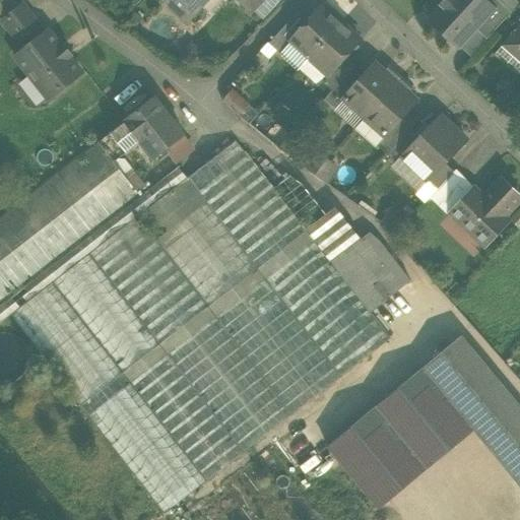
[(164,0),(186,21),(205,0),(236,0),(250,12),(261,0),(164,0)]
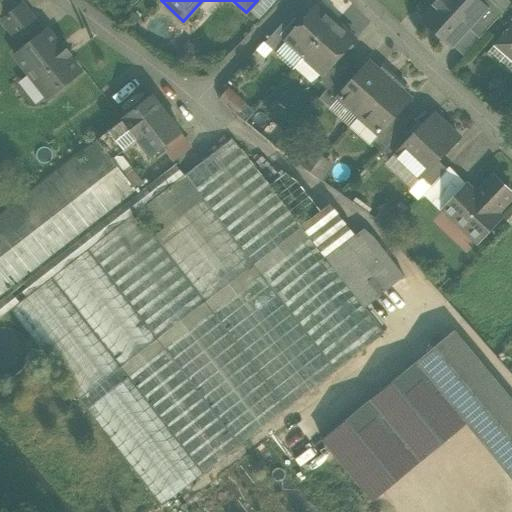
[(438,0),(435,4),(434,4),(434,5),(435,6),(423,19),(434,29),(434,30),(435,31),(436,30),(439,33),(439,34),(440,35),(452,45),(468,28),(485,9),(480,3),(476,0),(438,0)]
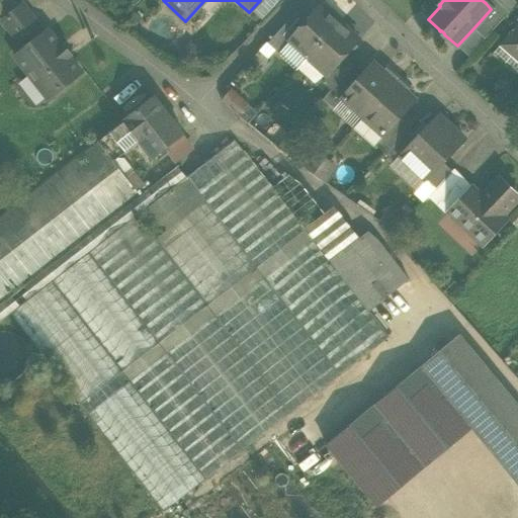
[(510,12),(496,0),(488,0),(486,3),(491,9),(473,28),(485,39),(510,12)]
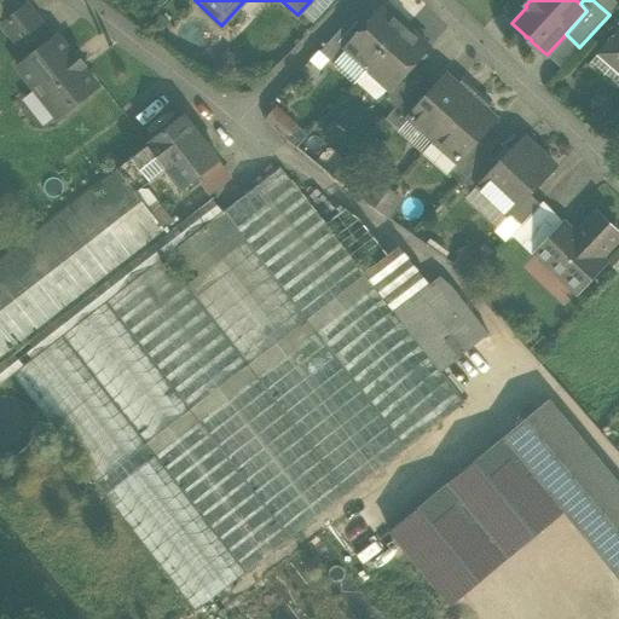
[(55,38),(28,4),(1,24),(28,59),(55,38)]
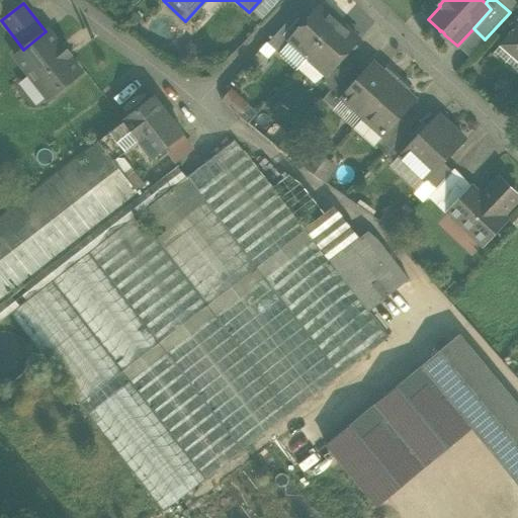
[(307,20),(289,40),(290,41),(283,48),(279,54),(297,70),(309,58),(340,23),(321,5),(307,20)]
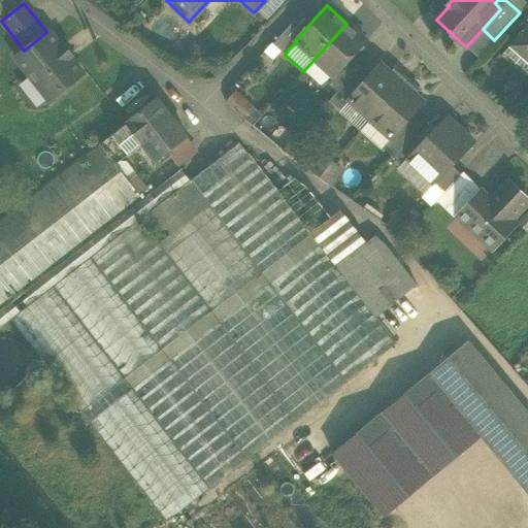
[(302,11),(277,39),(289,48),(296,42),(295,41),(312,21),(302,11)]
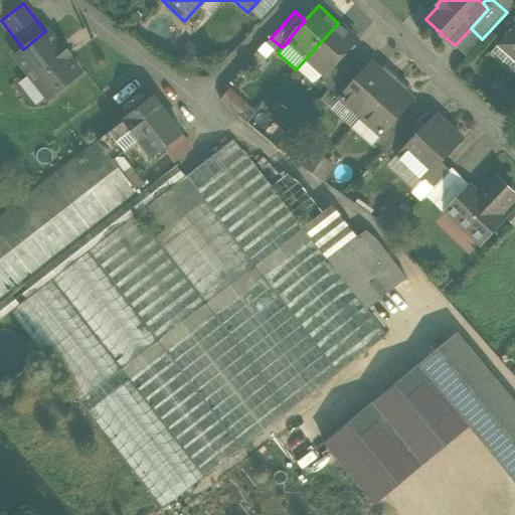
[(338,23),(307,57),(324,73),(326,74),(342,57),(357,40),(338,23)]
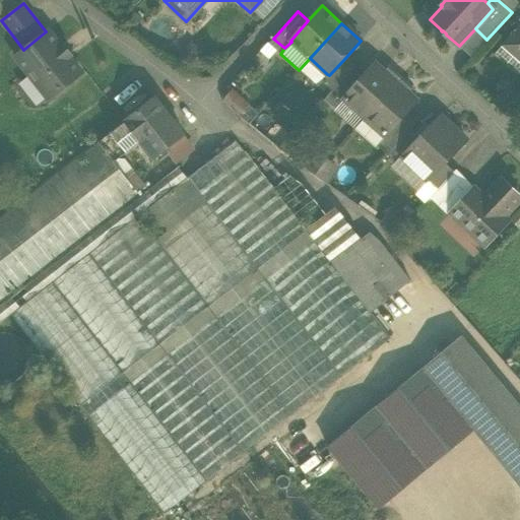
[(519,25),(506,42),(519,53),(519,25)]
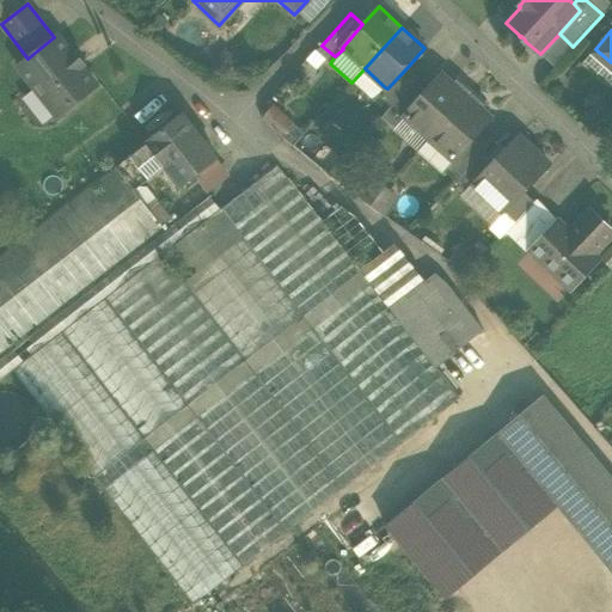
[(28,59),(18,66),(57,117),(97,86),(81,67),(85,66),(74,53),(72,54),(56,36),(54,37),(28,59)]
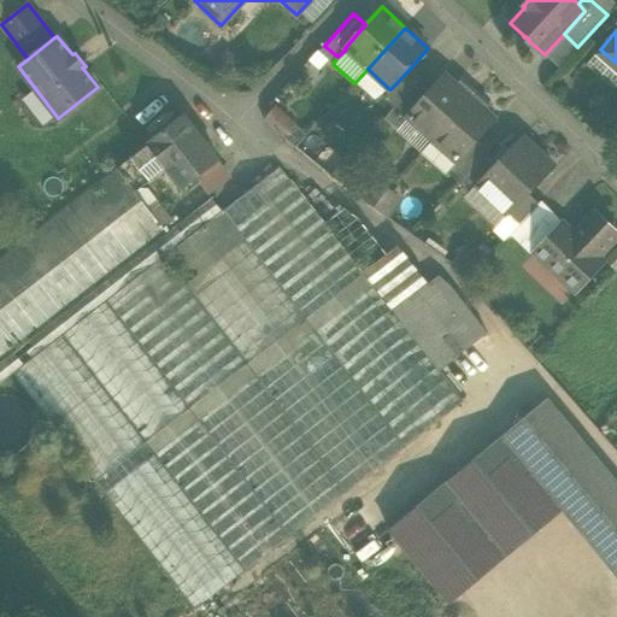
[(410,69),(391,89),(388,88),(381,97),(394,109),(418,81),(421,78),(410,69)]
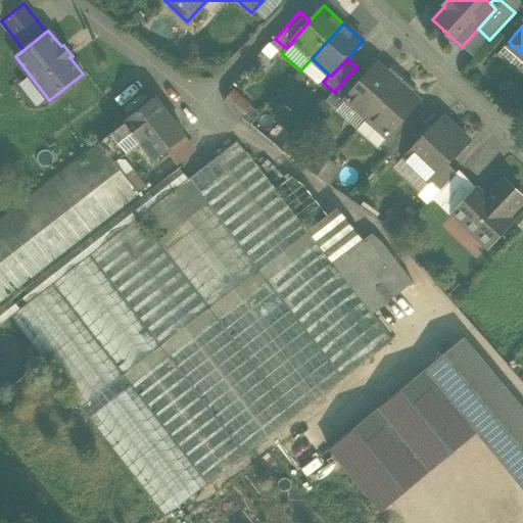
[(364,78),(344,100),(345,101),(366,119),(402,78),(390,66),(386,70),(377,62),(364,78)]
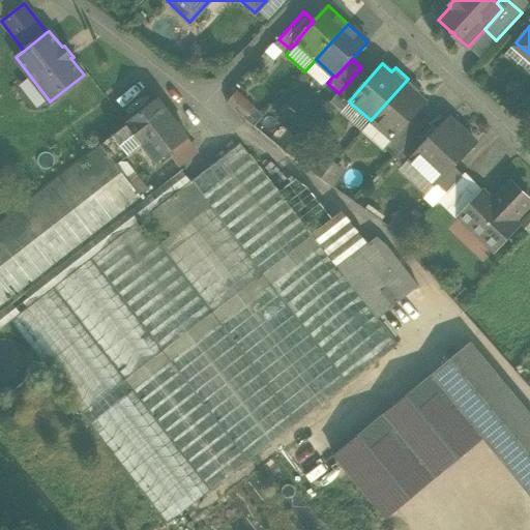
[(339,93),(330,101),(342,112),(350,102),(349,101),(369,79),(359,69),(339,93)]
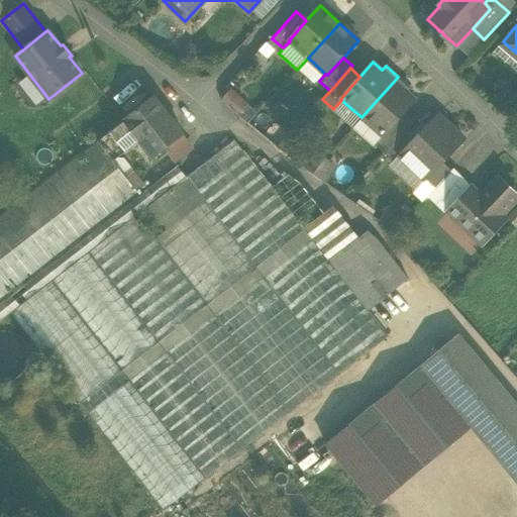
[(398,77),(362,117),(382,135),(383,136),(403,114),(415,100),(407,92),(410,88),(398,77)]
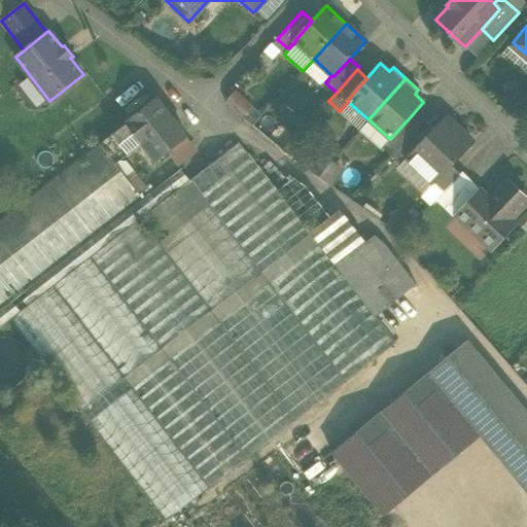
[(255,106),(234,89),(221,103),(244,121),(255,106)]
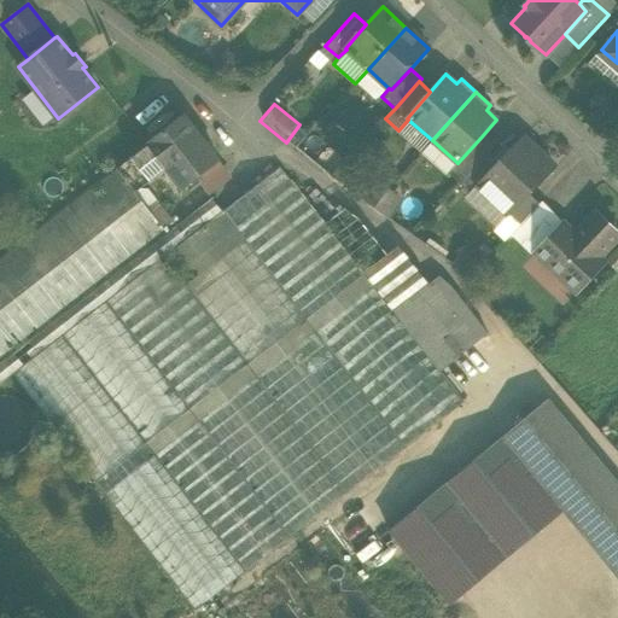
[(219,161),(184,116),(147,144),(149,145),(117,168),(136,192),(167,169),(182,188),(219,161)]
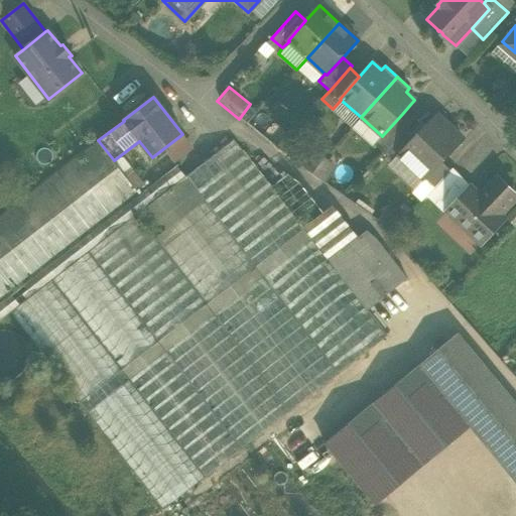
[(402,114),(382,136),(381,135),(373,144),(383,153),(407,129),(412,123),(402,114)]
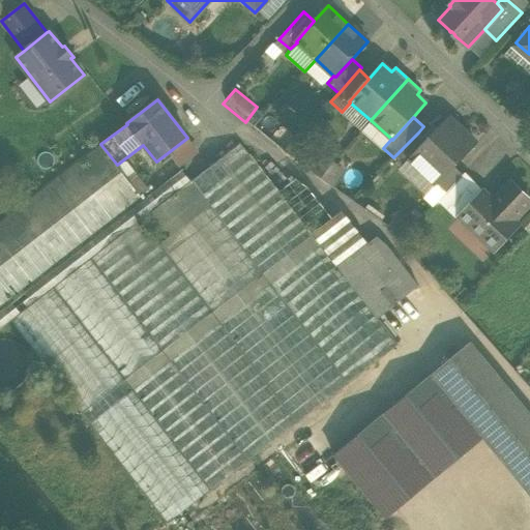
[(427,141),(408,159),(409,160),(436,185),(453,167),(475,144),(448,118),(427,141)]
